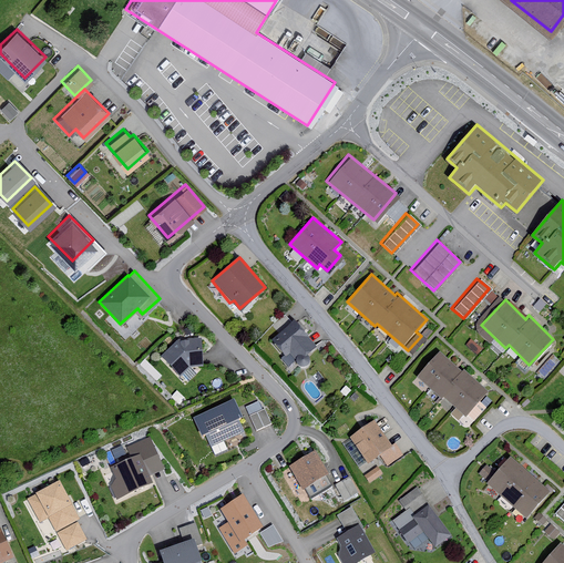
[(306,333),(294,319),(272,338),(285,355),(288,351),(297,360),(314,346),(304,335),(306,333)]
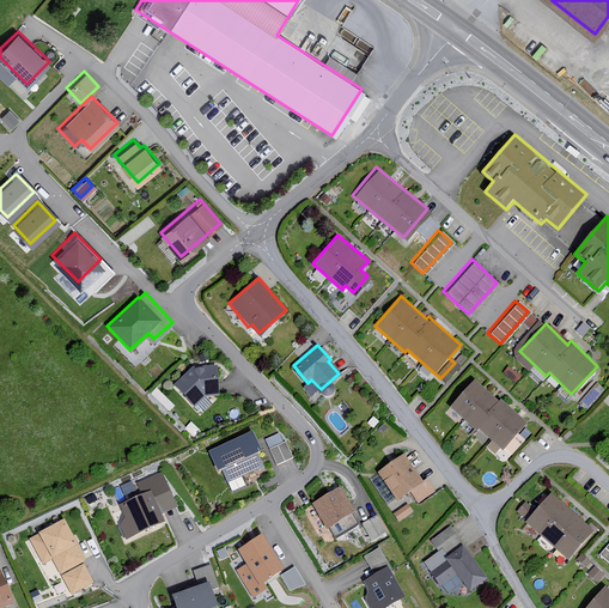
[(193,403),(203,394),(217,394),(217,363),(189,363),(171,381),(193,403)]
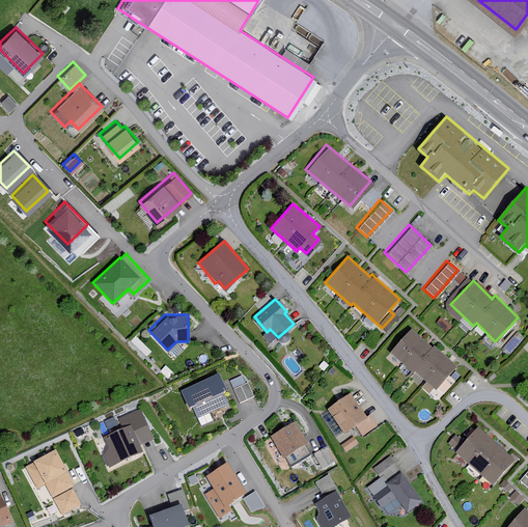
[(431,347),(412,328),(389,351),(413,373),(415,370),(435,389),(456,366),(434,343),(431,347)]
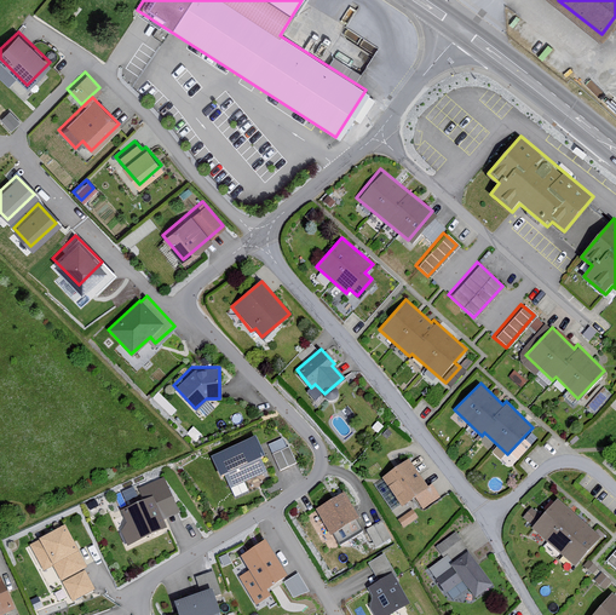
[(268,467),(253,436),(211,454),(224,486),(268,467)]
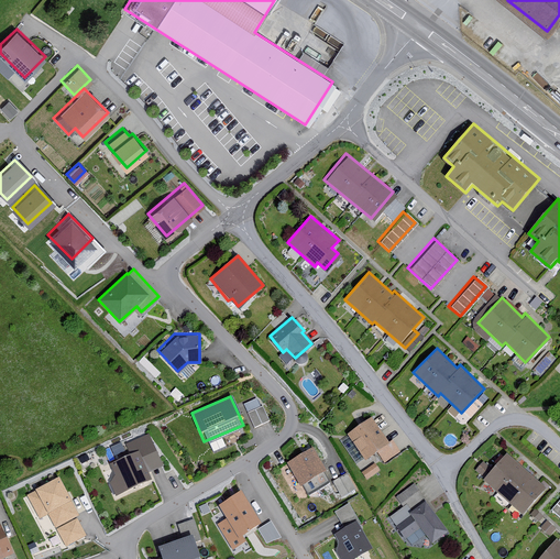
[(259,405),(254,396),(242,402),(253,425),(267,418),(261,404),(259,405)]
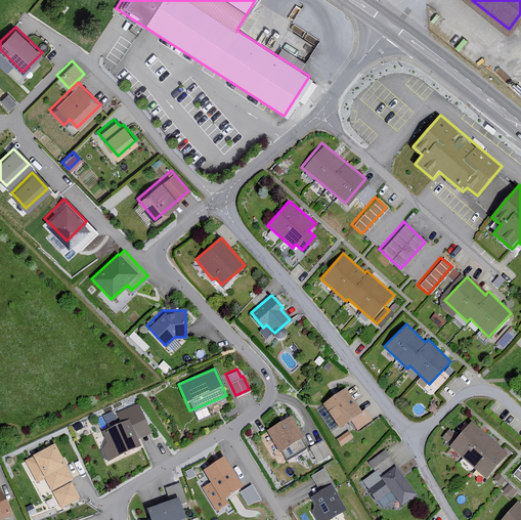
[(346,388),(323,401),(339,427),(349,421),(353,427),(367,419),(362,410),(360,412),(346,388)]
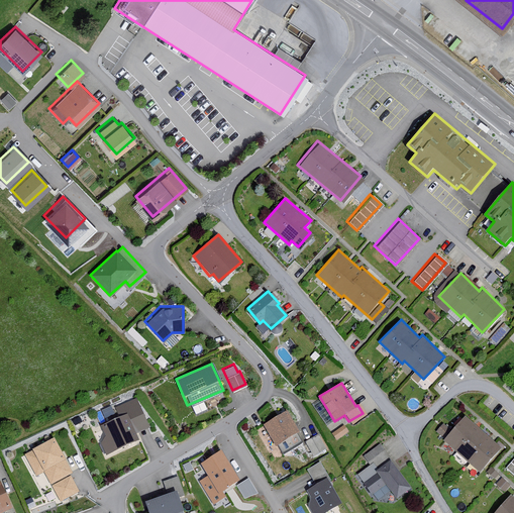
[(298,431),(287,411),(263,424),(274,444),(298,431)]
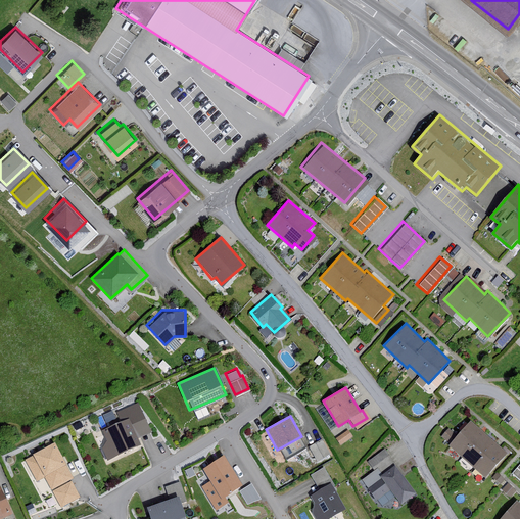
[(102,430),(106,440),(101,445),(106,459),(140,444),(129,419),(102,430)]
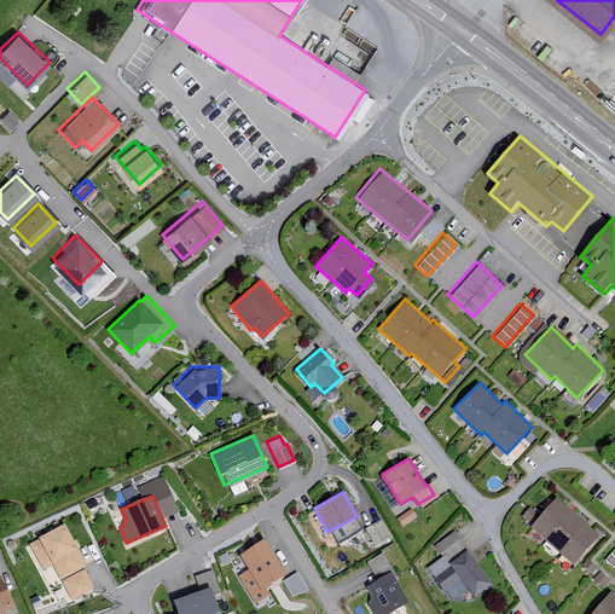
[(599,534),(557,496),(529,526),(573,565),(599,534)]
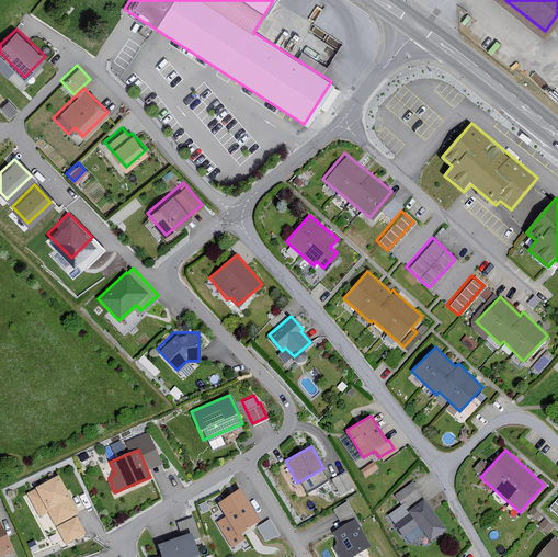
[(338,489),(351,481),(342,466),(328,474),(338,489)]
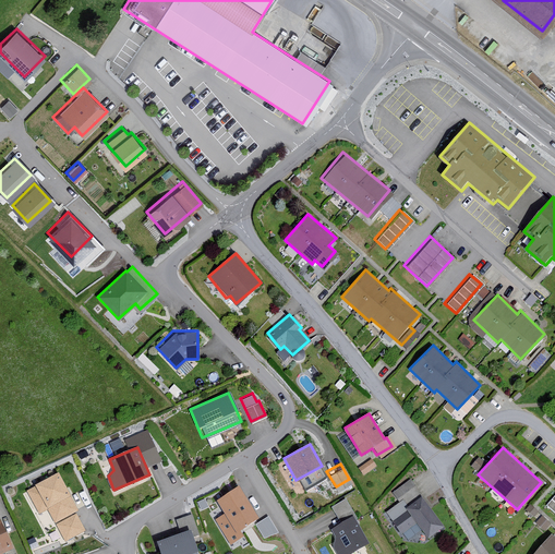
[(75,509),(59,472),(25,486),(36,512),(45,507),(51,520),(75,509)]
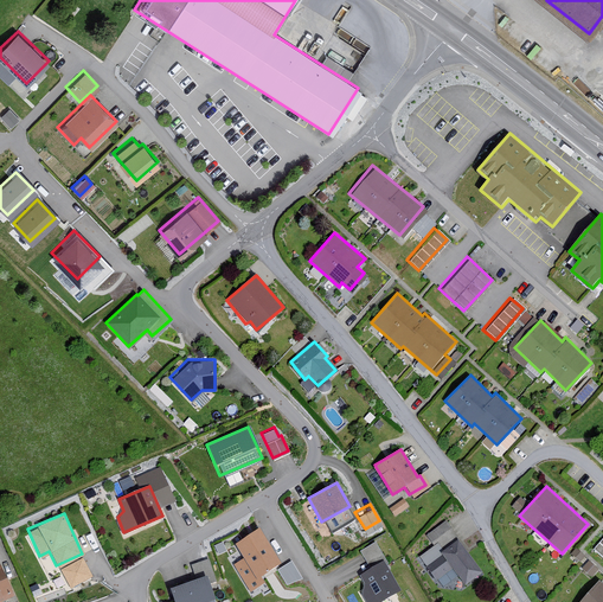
[(448,526),(442,519),(423,533),(429,540),(448,526)]
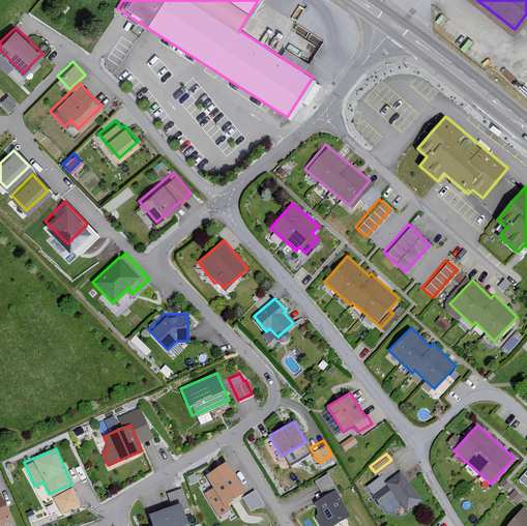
[(526,464),(517,477),(526,487),(526,464)]
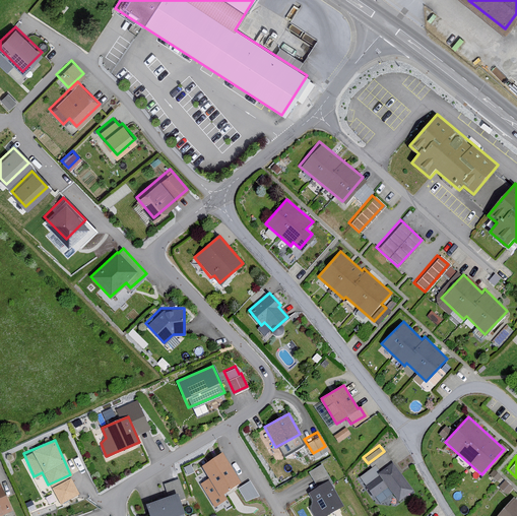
[(219,457),(202,466),(216,493),(234,482),(219,457)]
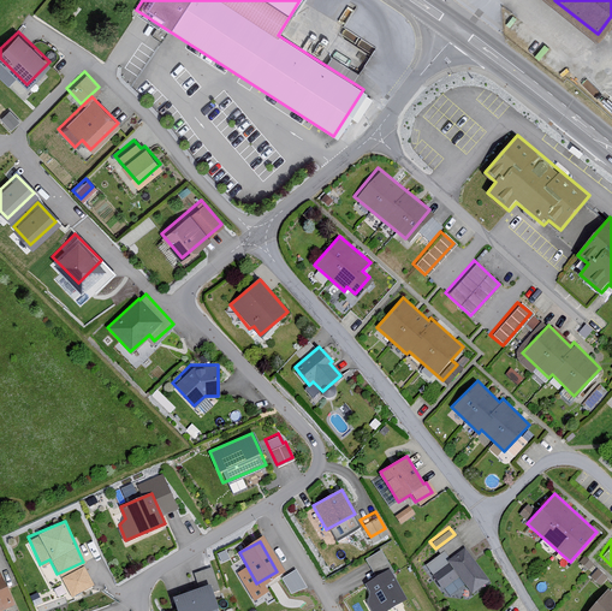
[(438,583),(455,571),(468,591),(486,577),(462,544),(444,557),(444,558),(427,570),(438,583)]
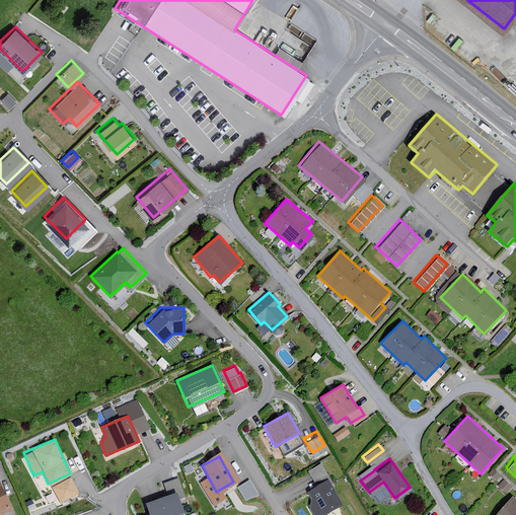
[(486,472),(493,479),(497,473),(490,468),(486,472)]
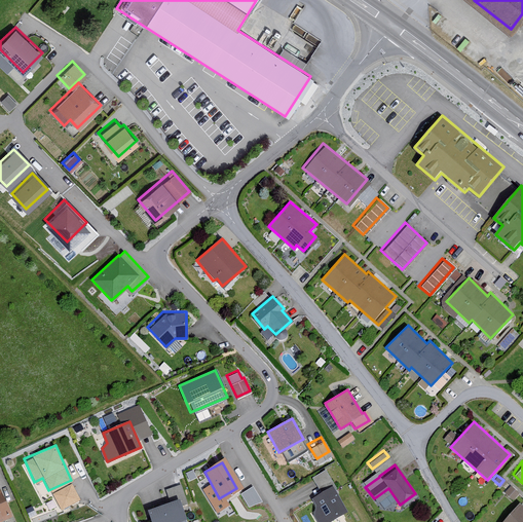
[(315,483),(321,493),(311,498),(316,507),(310,510),(316,521),(327,521),(348,511),(329,476),(315,483)]
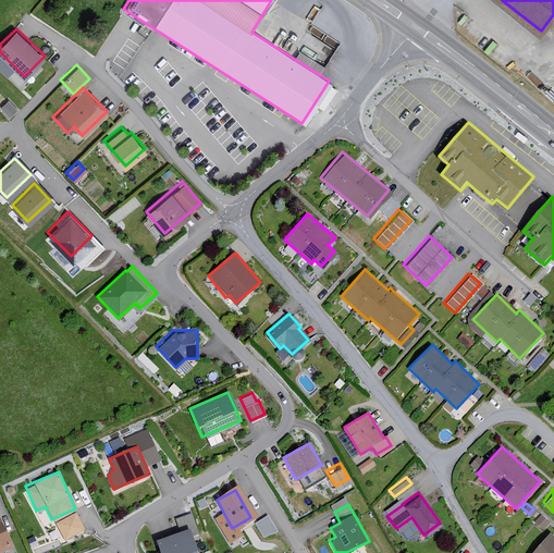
[(83,527),(74,511),(53,521),(61,538),(83,527)]
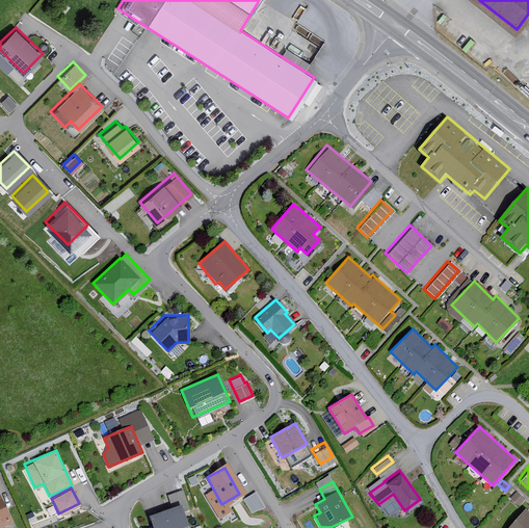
[(521,497),(512,491),(507,496),(516,503),(521,497)]
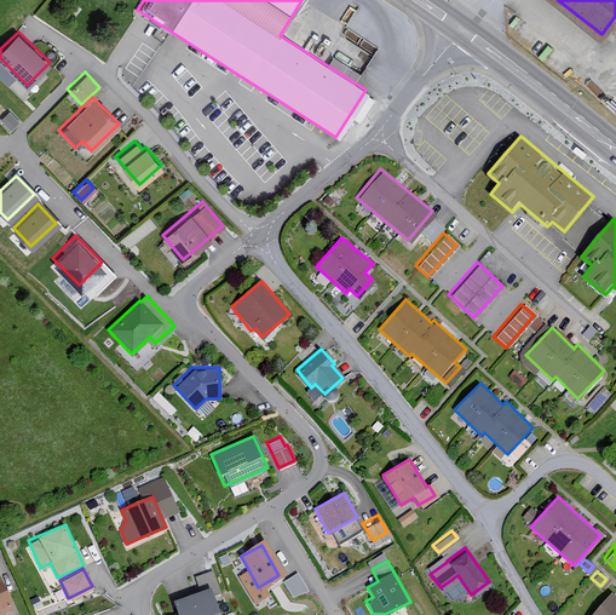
[(0,613),(12,607),(0,580),(0,613)]
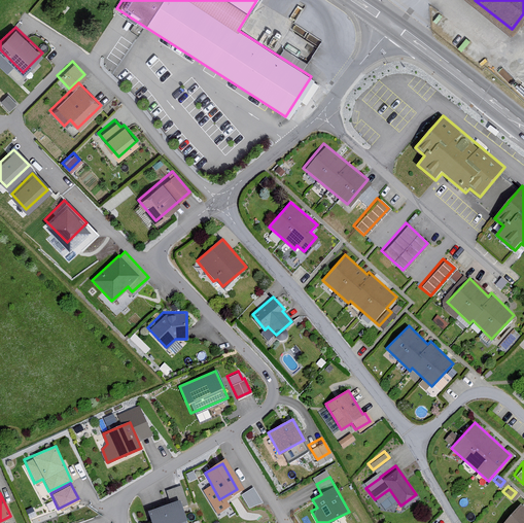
[(182,522),(187,521),(180,500),(148,511),(151,522),(182,522)]
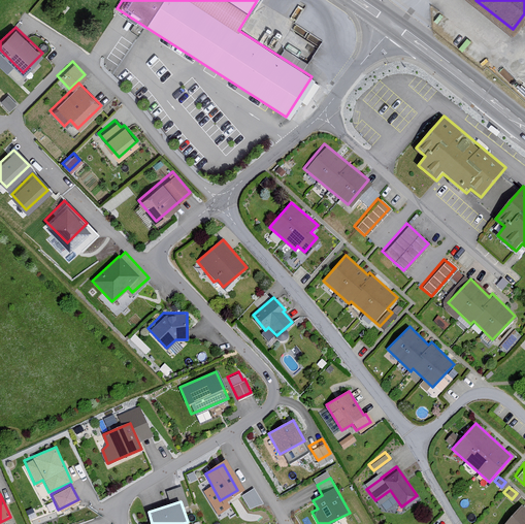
[(524,523),(524,508),(523,506),(506,523),(524,523)]
